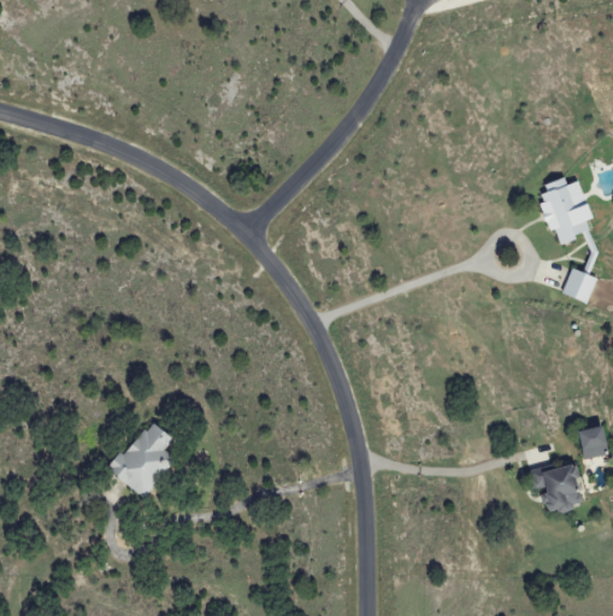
[(579,180),(566,185),(564,177),(544,185),(547,191),(537,194),(555,244),(589,232),(585,221),(593,218),(579,180)]
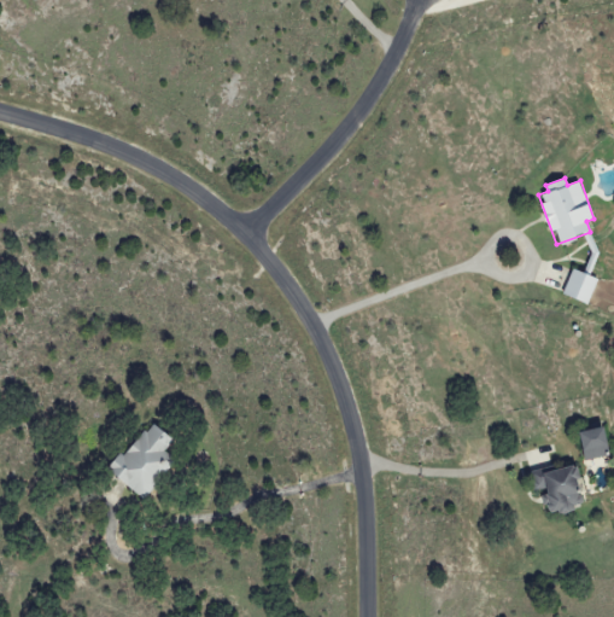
[(596,277),(571,267),(562,294),(588,302),(596,277)]
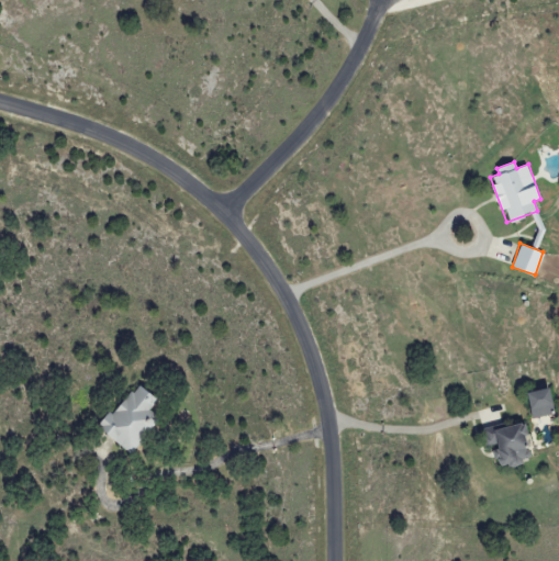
[(151,429),(161,413),(152,406),(158,397),(134,382),(102,432),(134,451),(148,428),(151,429)]
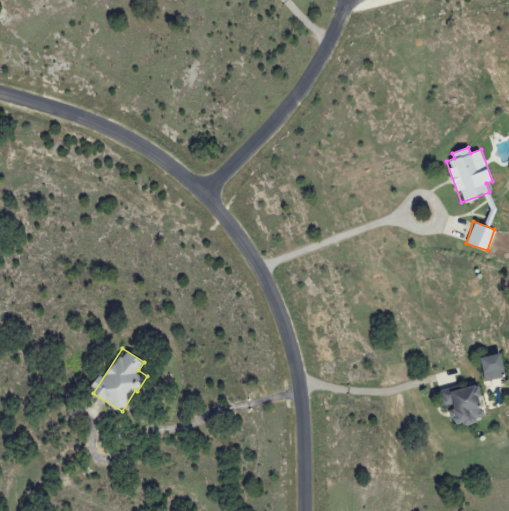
[(485,380),(505,376),(500,353),(480,357),(485,380)]
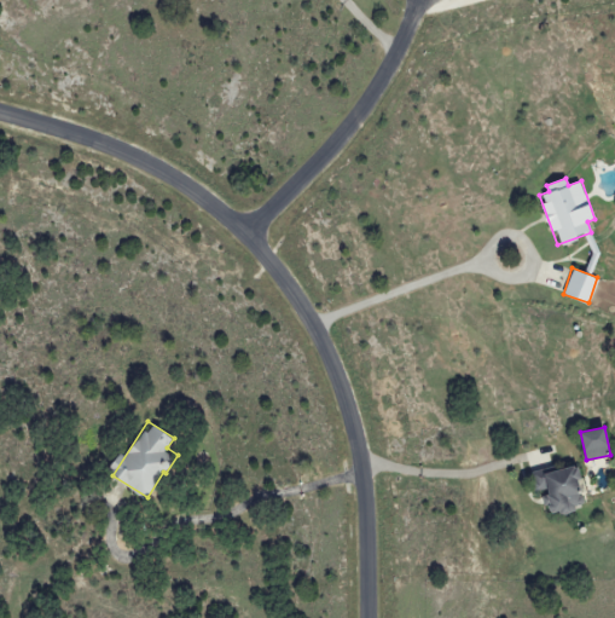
[(576,463),(529,472),(533,492),(541,491),(544,504),(551,503),(552,512),(585,506),(576,463)]
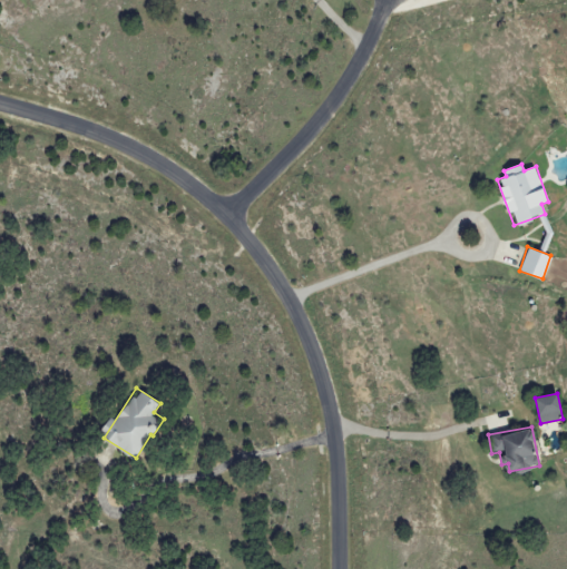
All buildings are outlined.
